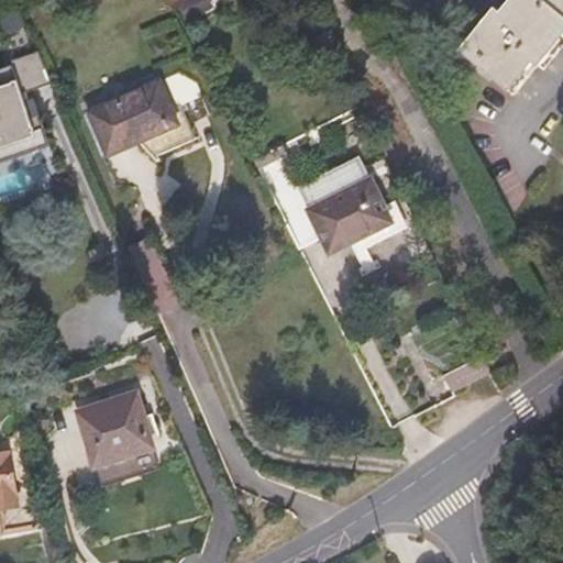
[(207,0),(189,0),(199,20),(214,12),(207,0)]
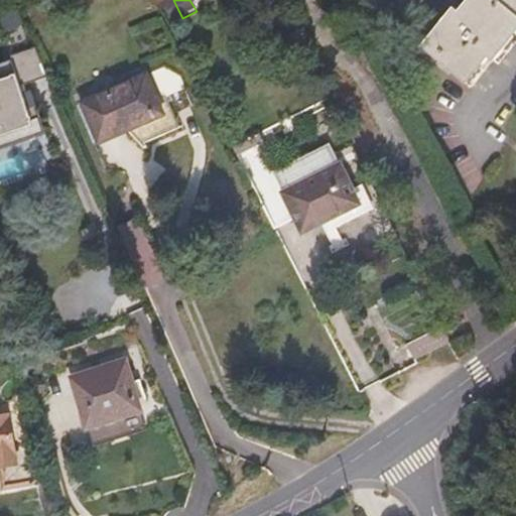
[(515,0),(465,0),(457,10),(449,6),(421,43),(467,80),(487,56),(493,59),(515,30),(515,0)]
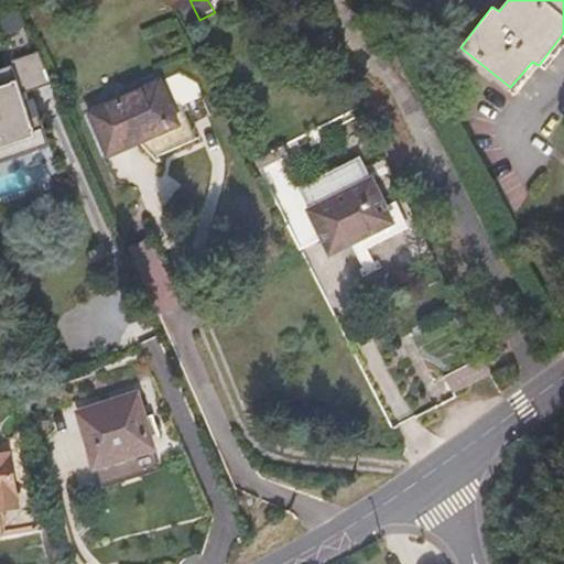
[(40,54),(11,62),(20,95),(49,86),(40,54)]
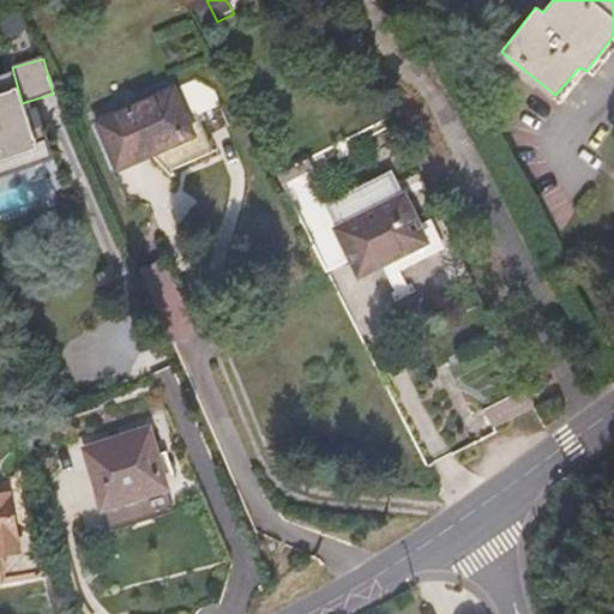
[(10,73),(0,76),(0,101),(17,96),(10,73)]
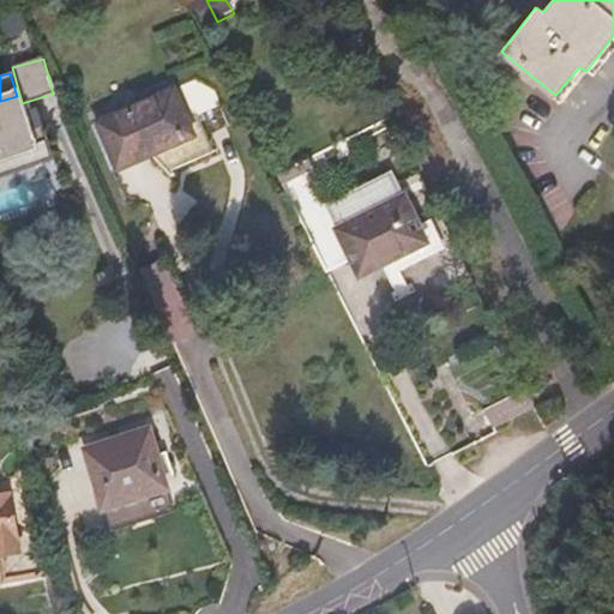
[(191,82),(175,89),(186,115),(198,114),(215,107),(209,94),(191,82)]
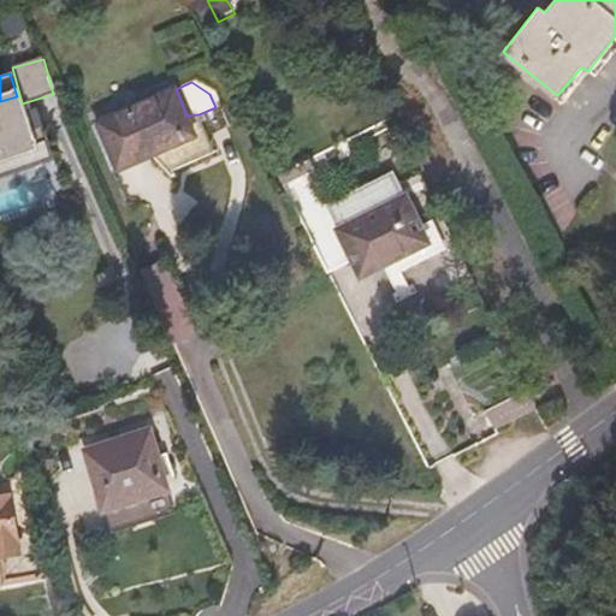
[(187,116),(176,89),(98,123),(116,165),(150,149),(153,155),(167,172),(214,153),(199,114),(187,116)]
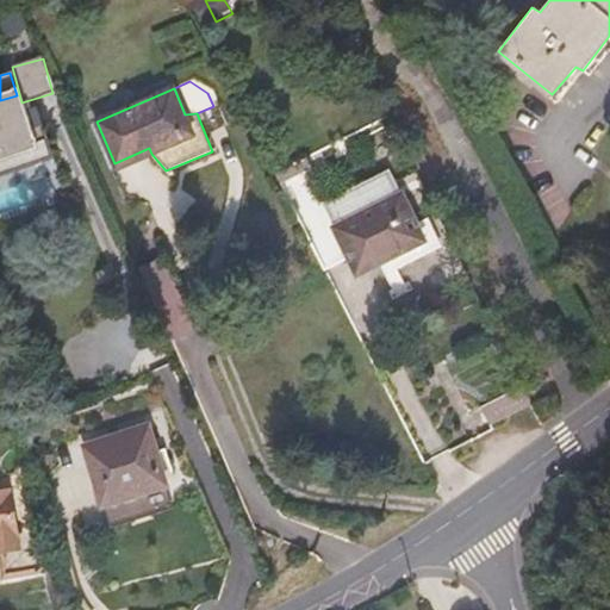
[(0,172),(42,160),(22,98),(0,104),(0,172)]
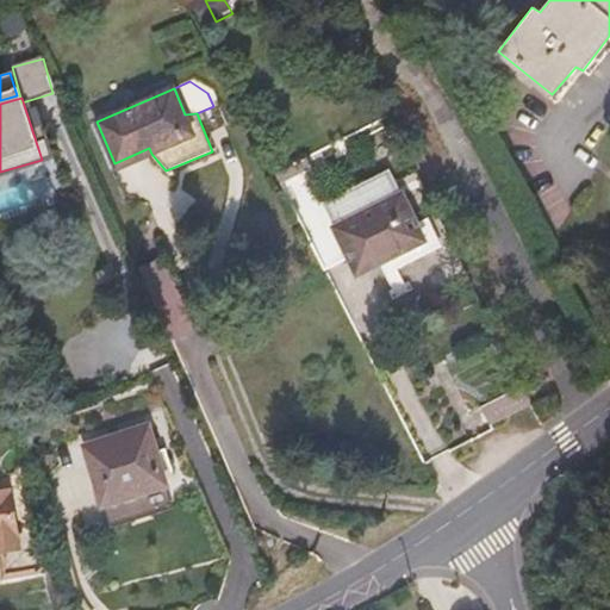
[(149,148),(114,163),(118,169),(151,154),(149,148)]
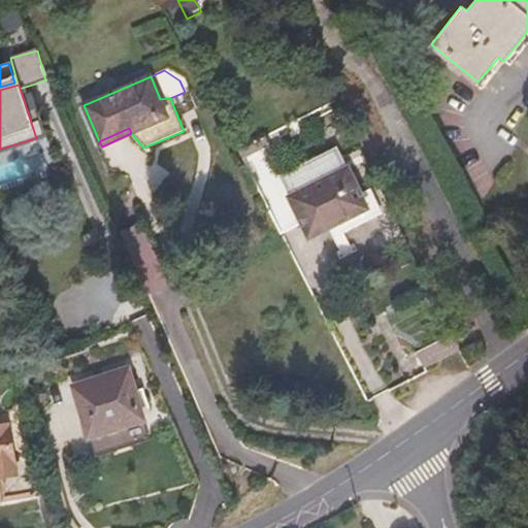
[(292,198),(282,178),(264,143),(242,155),(284,234),(303,224),(291,199),(292,198)]
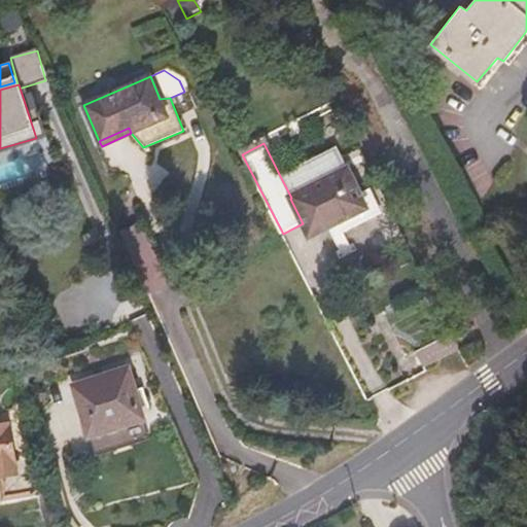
[(281,178),(291,198),(348,169),(339,149),(281,178)]
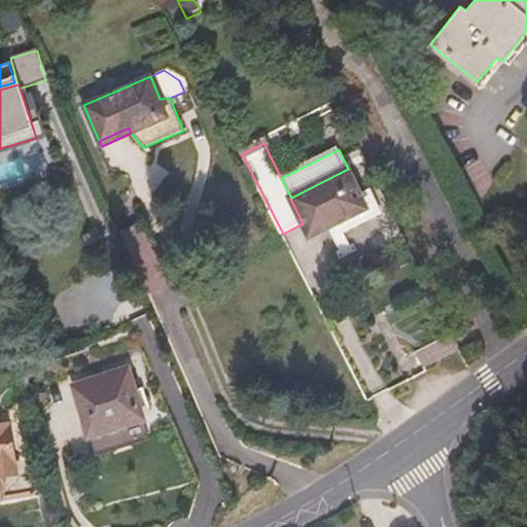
[(310,238),(329,229),(367,209),(360,194),(348,169),(291,198),(290,199),(303,223),(310,238)]
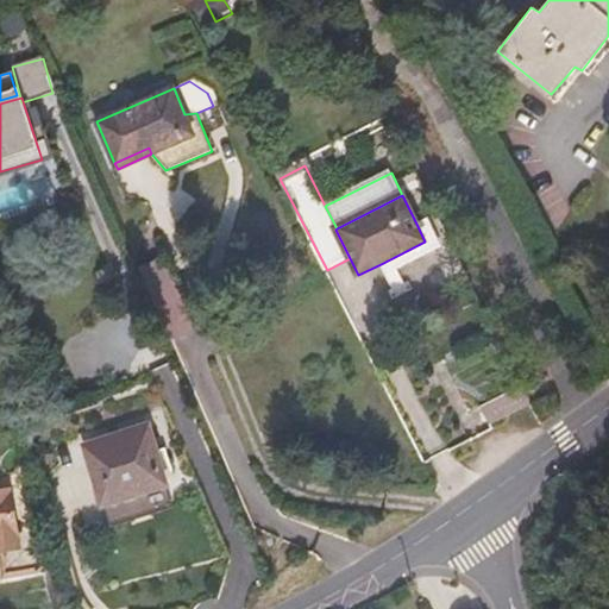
[(425,242),(381,264),(387,276),(443,246),(428,218),(416,224),(425,242)]
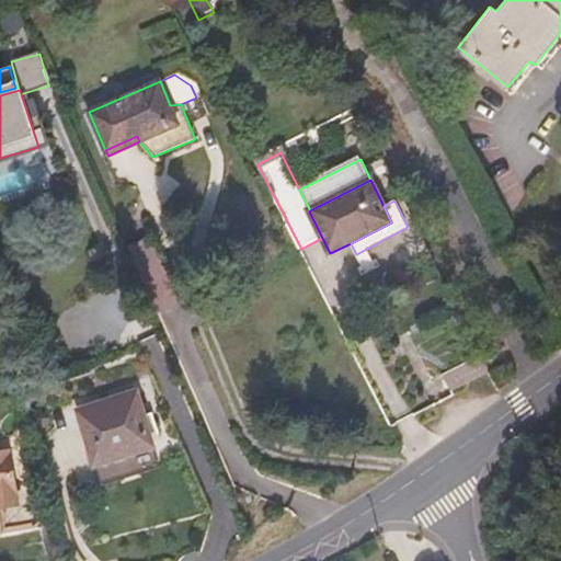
[(0,230),(0,236),(0,237),(27,229),(25,222),(0,230)]
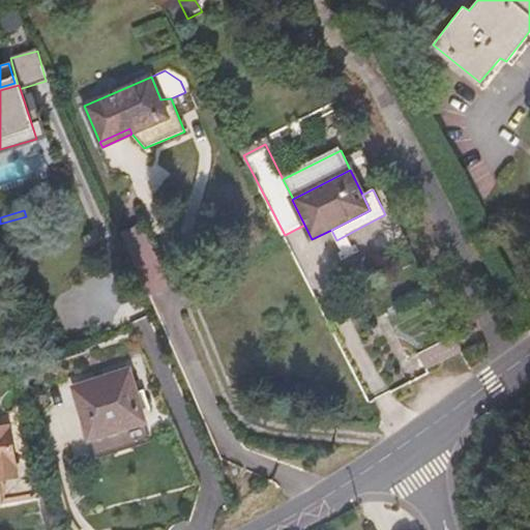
[(466,332),(462,324),(457,326),(461,334),(466,332)]
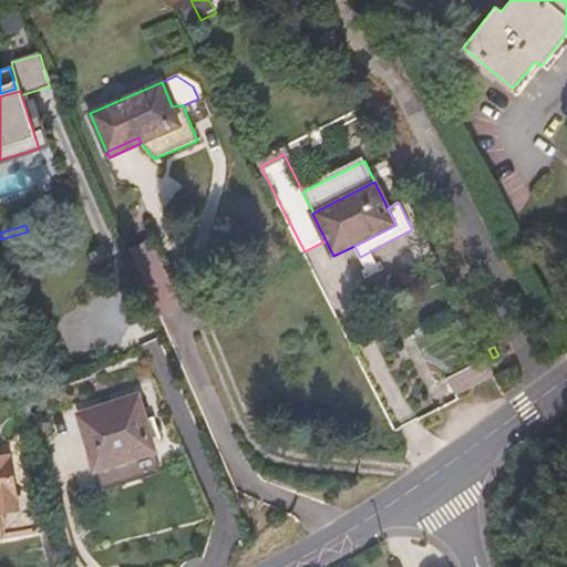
[(447,380),(455,394),(495,374),(488,360),(447,380)]
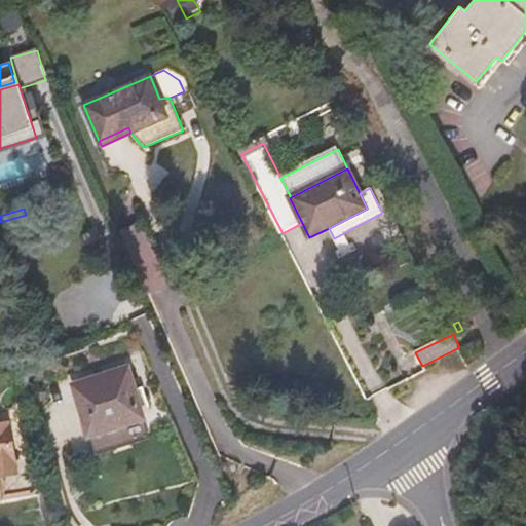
[(74,385),(90,437),(145,419),(128,368),(74,385)]
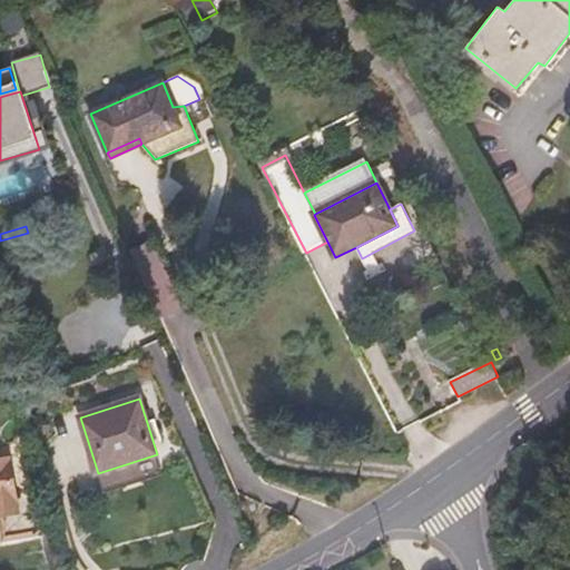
[(0,510),(5,541),(50,533),(29,458),(0,460),(0,510)]
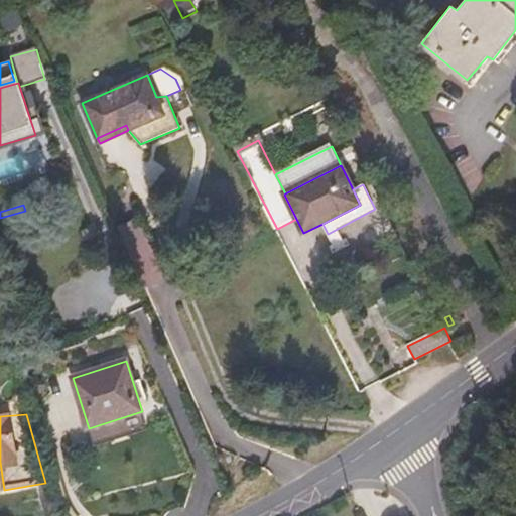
[(96,452),(93,439),(75,438),(81,457),(96,452)]
